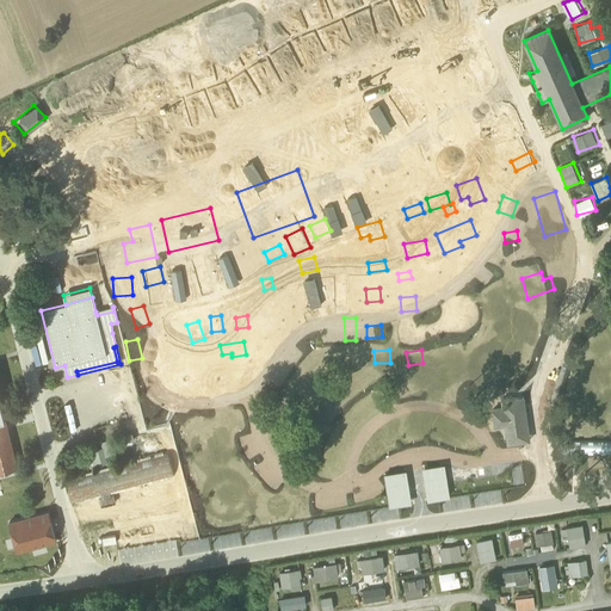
[(184,360),(186,372),(210,368),(208,356),(184,360)]
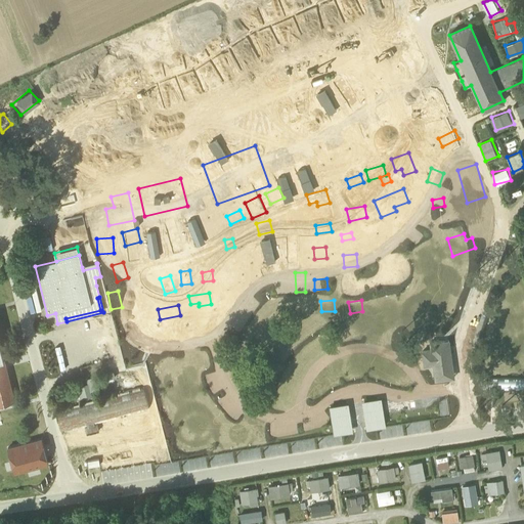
[(138,325),(151,321),(147,309),(135,314),(138,325)]
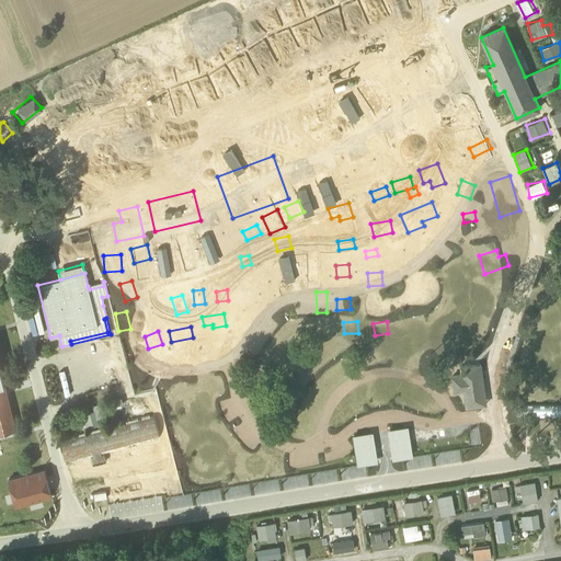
[(435,339),(436,347),(462,344),(461,335),(435,339)]
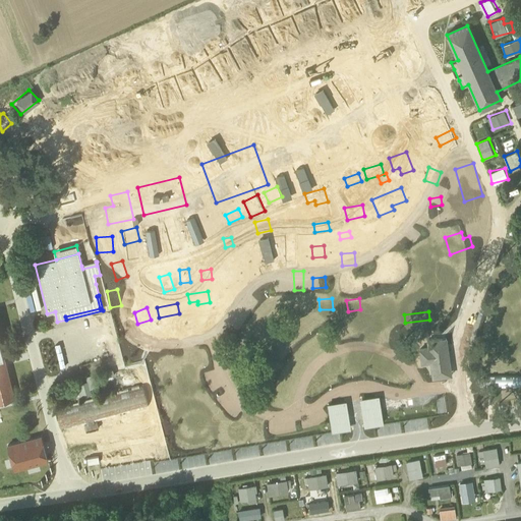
[(389,325),(386,314),(378,316),(380,327),(389,325)]
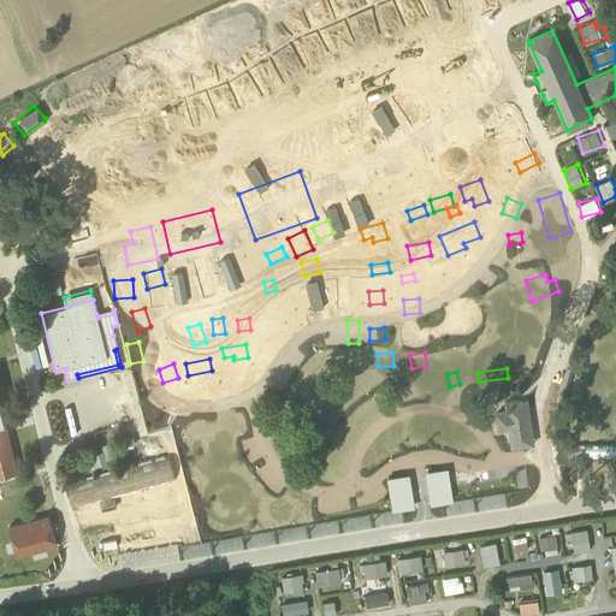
[(289,388),(302,384),(300,374),(286,377),(289,388)]
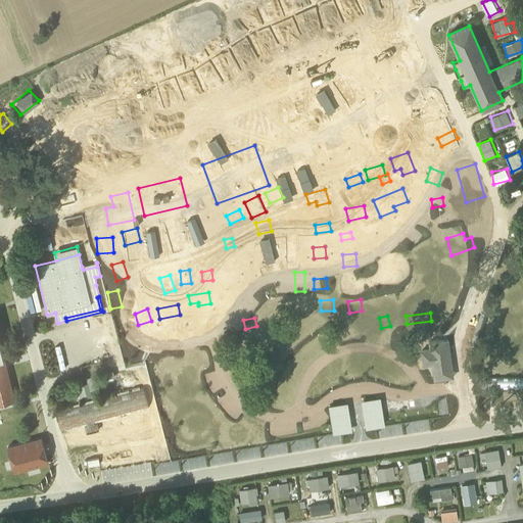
[(183,327),(185,334),(199,331),(197,324),(183,327)]
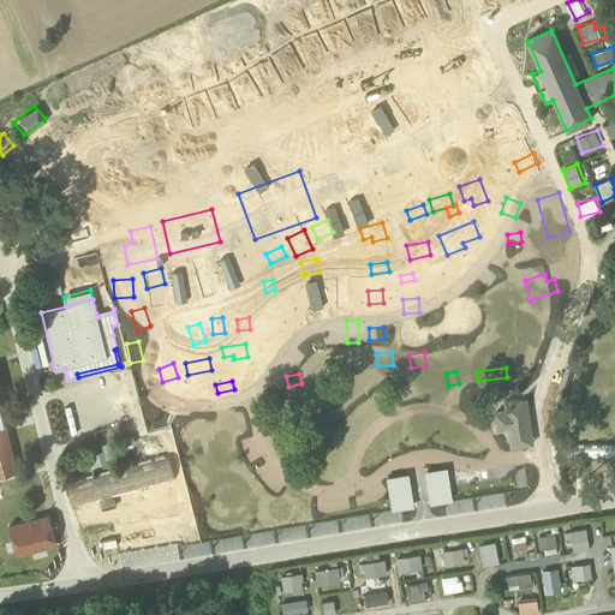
[(195,386),(177,392),(181,408),(199,402),(195,386)]
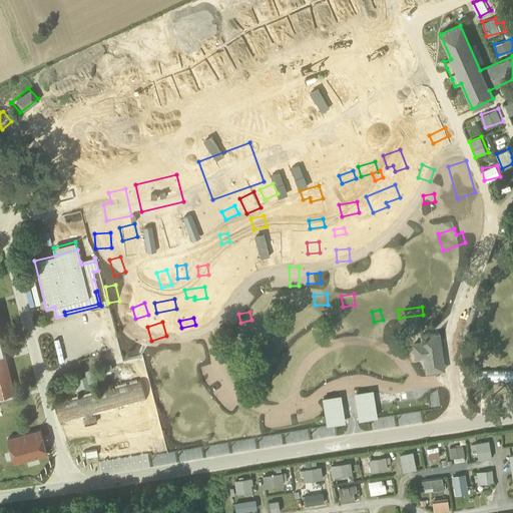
[(363,331),(353,332),(354,343),(364,342),(363,331)]
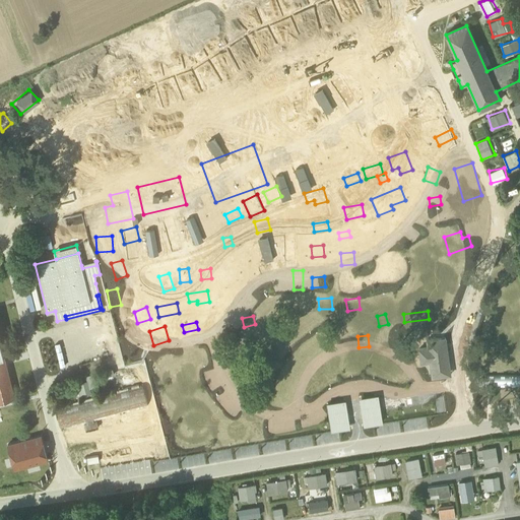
[(305,352),(320,349),(318,337),(303,339),(305,352)]
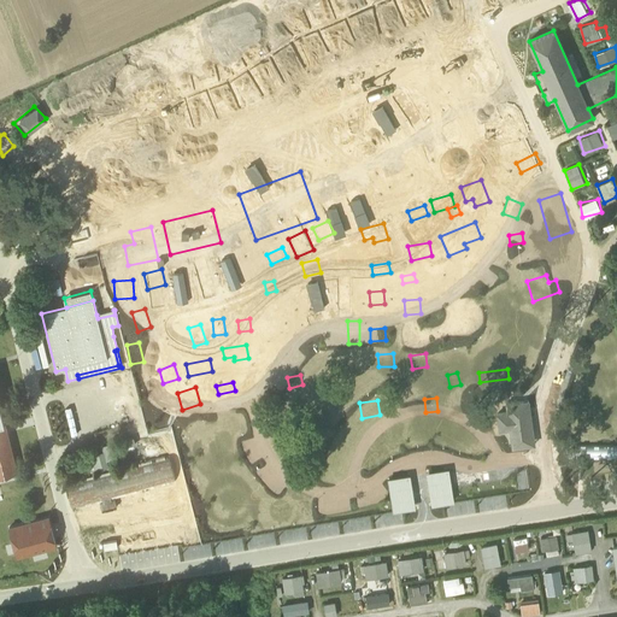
[(228,401),(207,406),(211,422),(231,418),(228,401)]
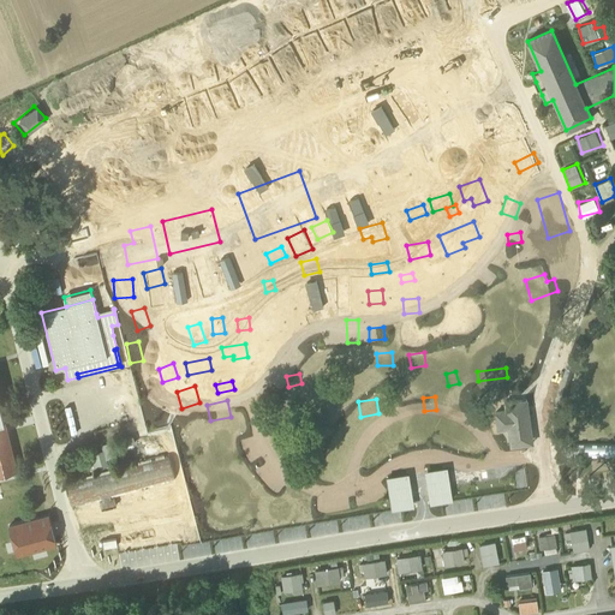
[(508,427),(511,446),(527,443),(521,400),(505,402),(506,411),(495,412),(497,429),(508,427)]
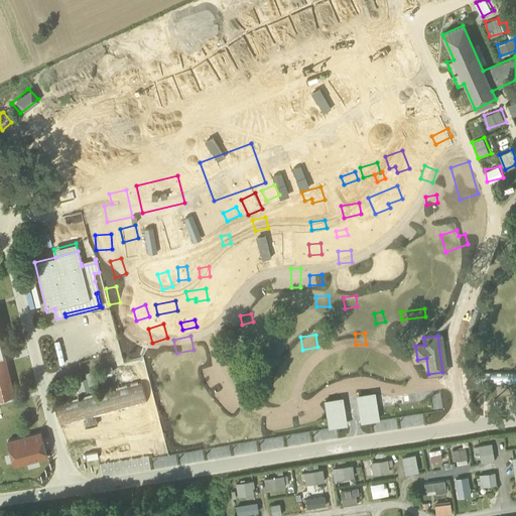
[(164,351),(160,352),(159,347),(147,350),(149,362),(165,359),(164,351)]
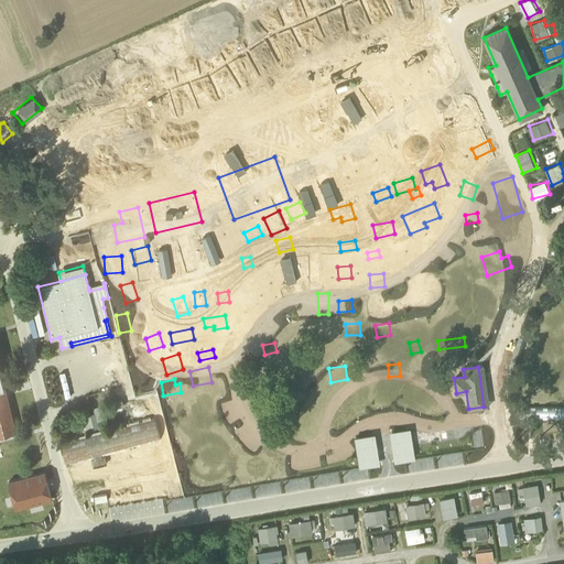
[(1,399),(0,396),(0,433),(14,430),(9,411),(7,411),(3,399),(1,399)]
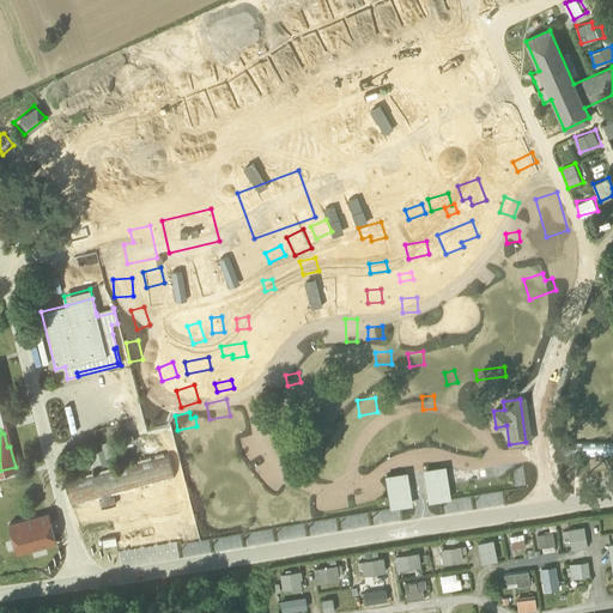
[(229,448),(243,444),(241,431),(225,435),(229,448)]
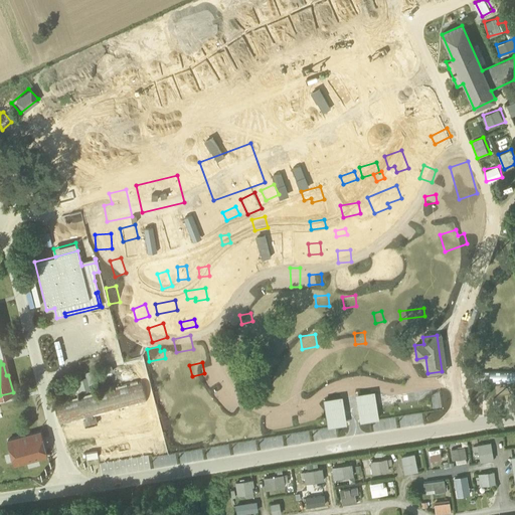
[(135,364),(116,369),(120,382),(139,376),(135,364)]
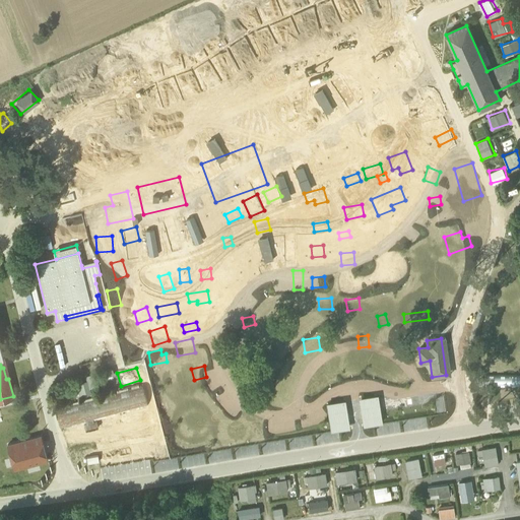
[(236,370),(224,372),(226,382),(238,380),(236,370)]
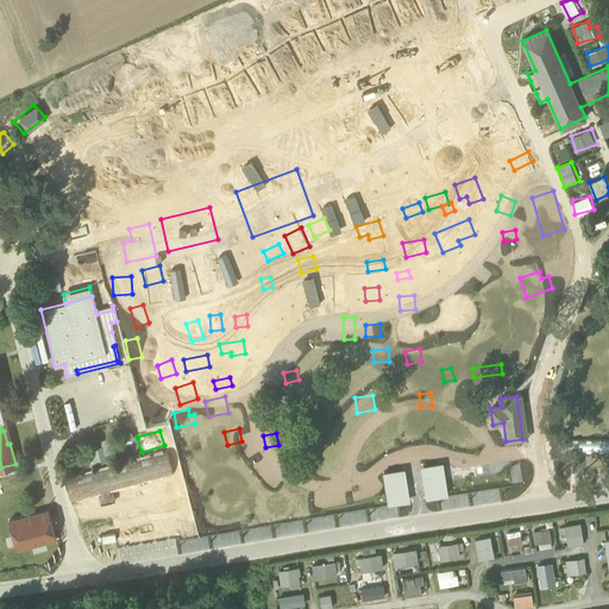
[(183,451),(211,445),(208,435),(181,441),(183,451)]
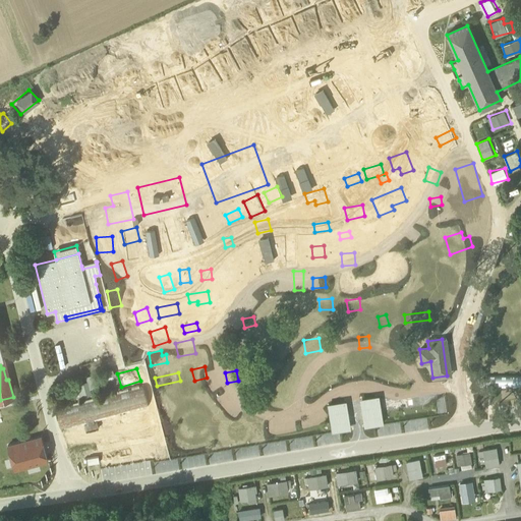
[(396,386),(411,385),(410,372),(395,373),(396,386)]
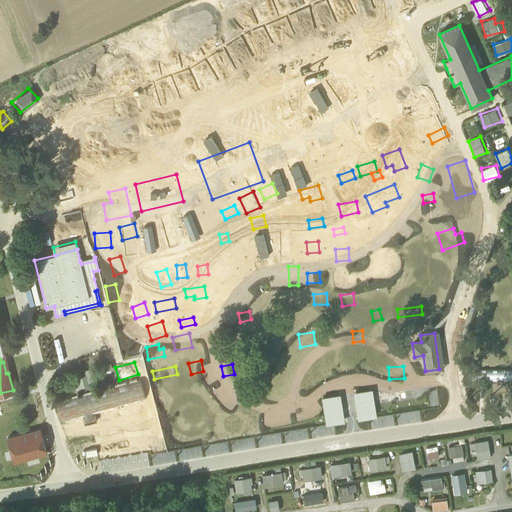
[(478,383),(485,383),(485,380),(511,380),(511,369),(467,369),(466,379),(478,380),(478,383)]
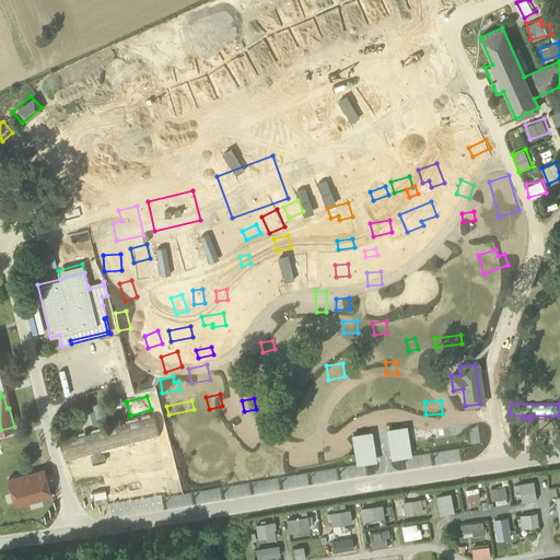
[(85,412),(89,426),(97,423),(94,410),(85,412)]
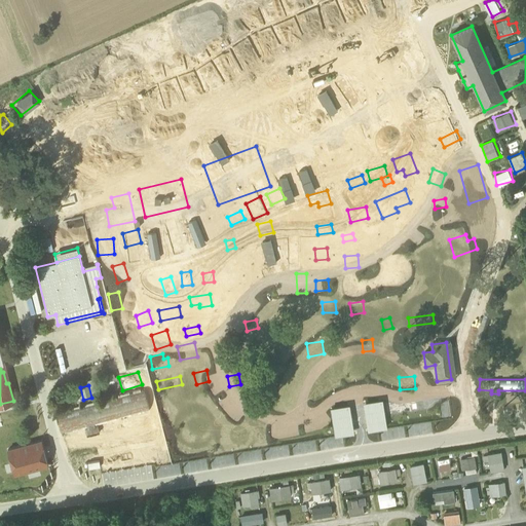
[(84,427),(87,436),(99,433),(97,424),(149,410),(144,388),(55,411),(62,434),(84,427)]
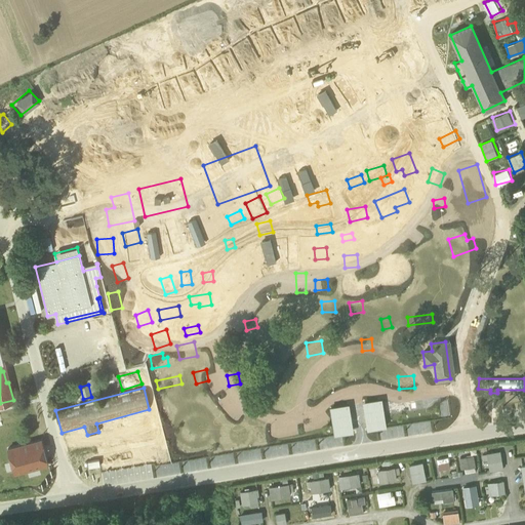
[(197,395),(200,405),(212,400),(209,391),(197,395)]
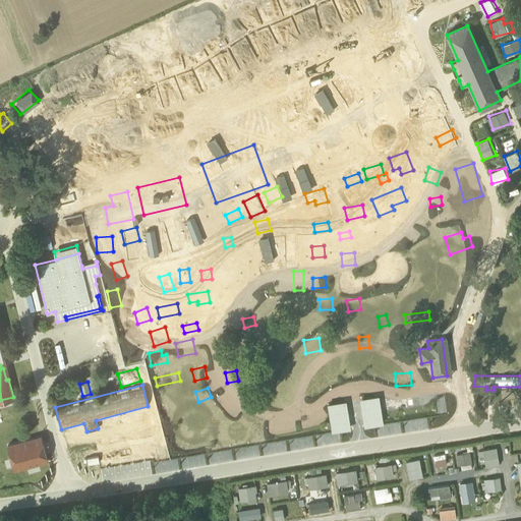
[(379,396),(360,399),(364,425),(383,422),(379,396)]
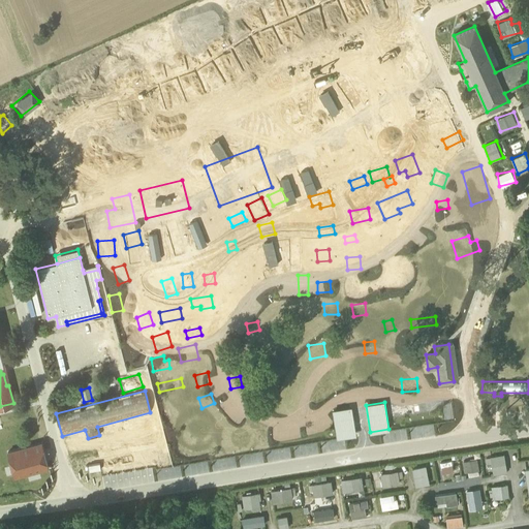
[(179,416),(175,403),(159,408),(162,422),(179,416)]
